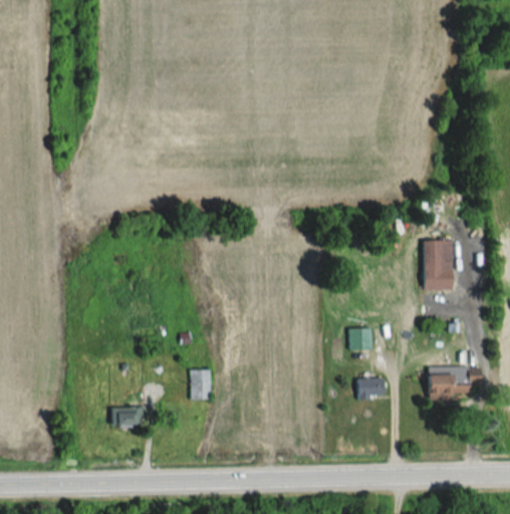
[(424,241),(424,290),(453,290),(453,241),(424,241)]
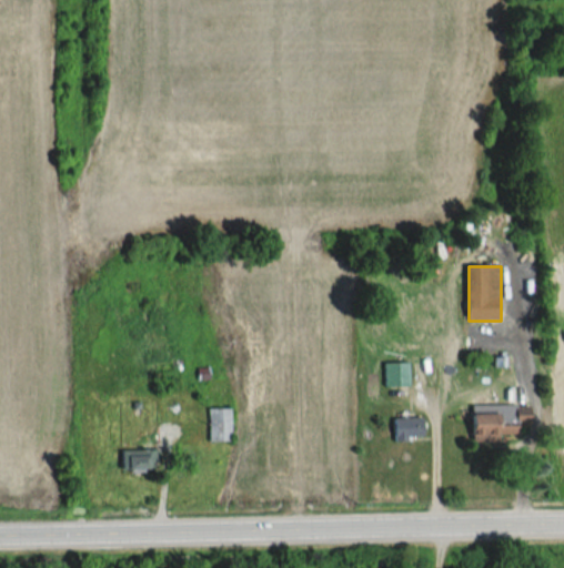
[(386,388),(411,388),(411,363),(386,363),(386,388)]
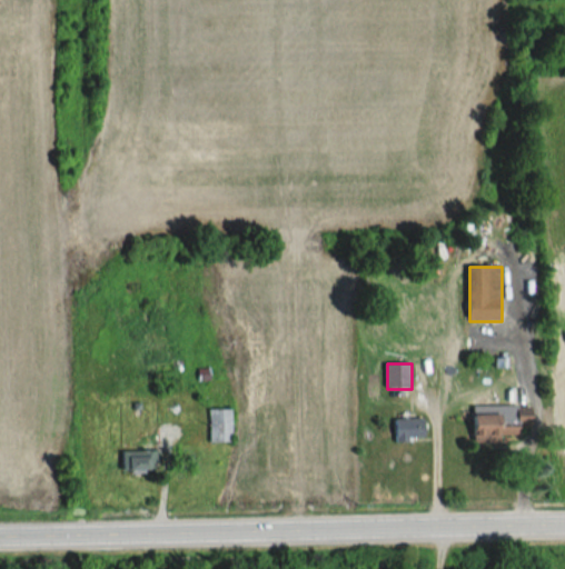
[(532,427),(532,410),(474,409),(474,440),(521,440),(521,427),(532,427)]
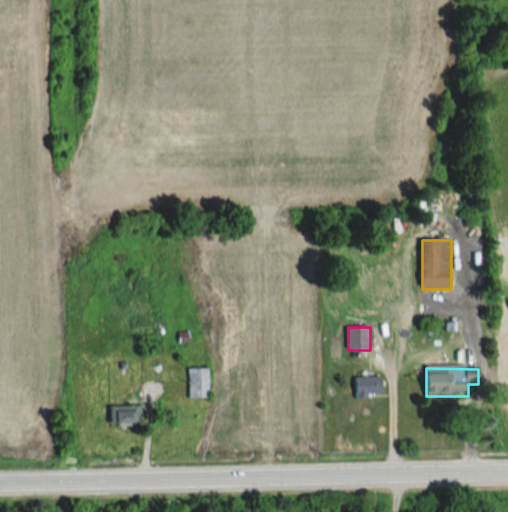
[(189,399),(209,399),(209,369),(189,369),(189,399)]
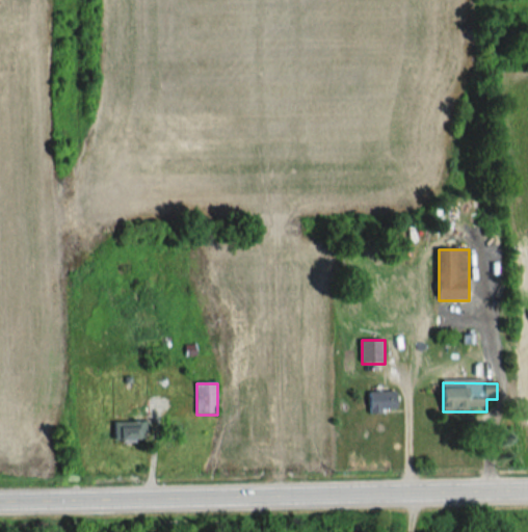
[(370,392),(370,414),(398,414),(398,392),(370,392)]
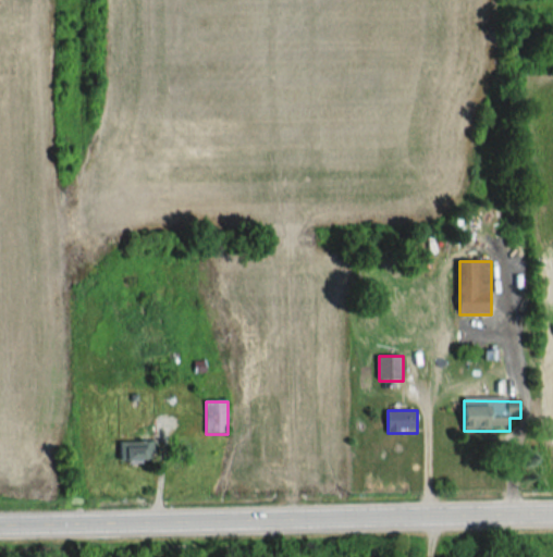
[(151,443),(120,443),(120,463),(151,463),(151,443)]
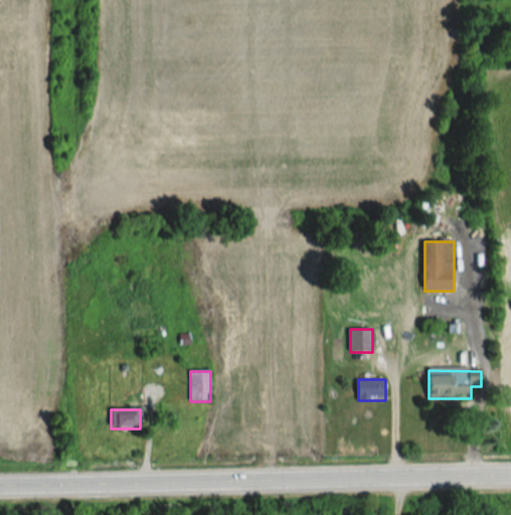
All buildings are outlined.
